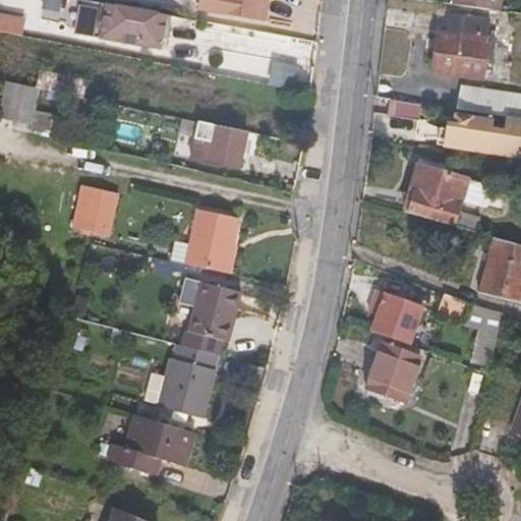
[(201,0),(200,8),(257,18),(259,0),(201,0)]
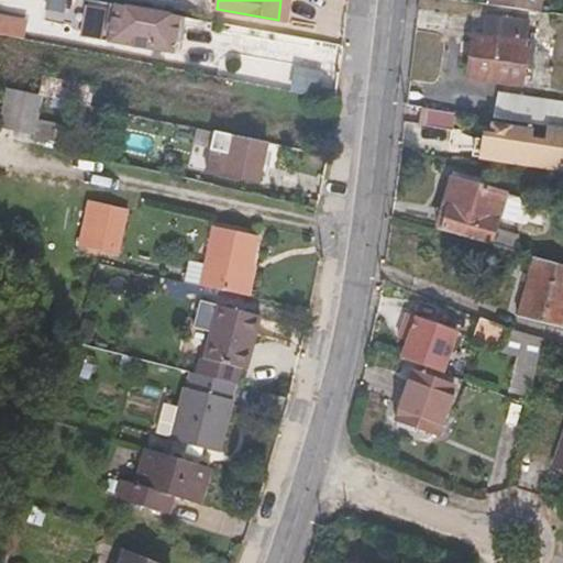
[(496,0),(496,7),(543,12),(544,0),(496,0)]
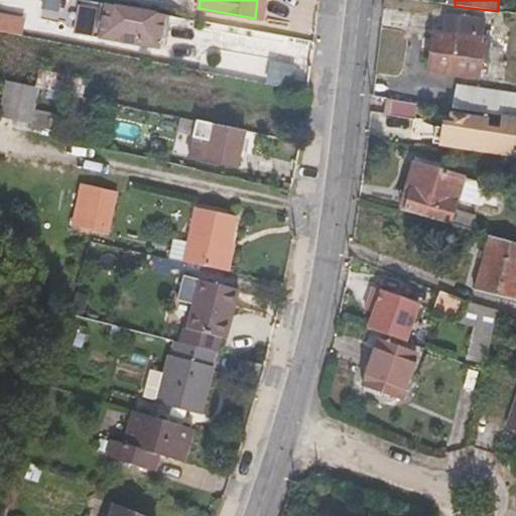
[(108,3),(100,1),(93,36),(102,37),(108,3)]
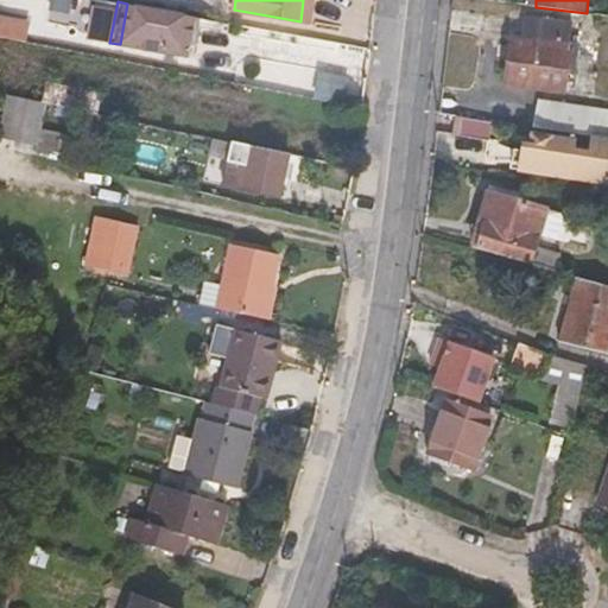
[(138,6),(127,4),(120,44),(188,56),(195,17),(138,6)]
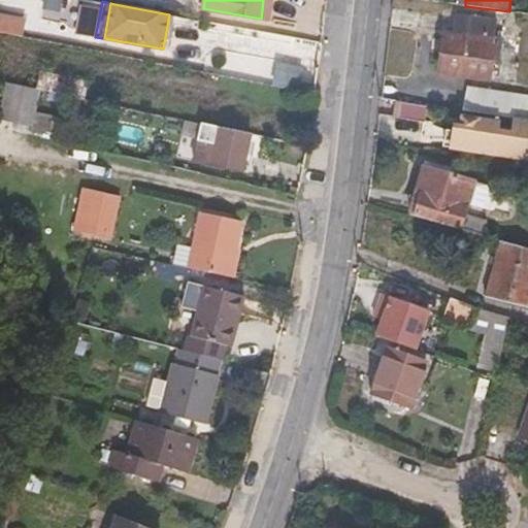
[(176,15),(169,14),(163,48),(170,50),(176,15)]
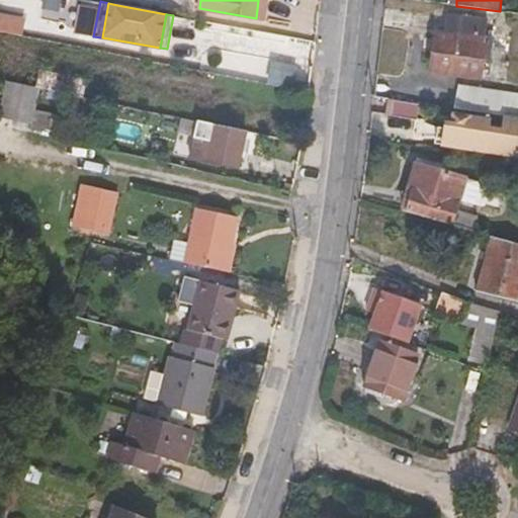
[(488,19),(447,14),(444,35),(436,34),(431,70),(479,78),(482,62),(490,63),(493,37),(486,36),(488,19)]
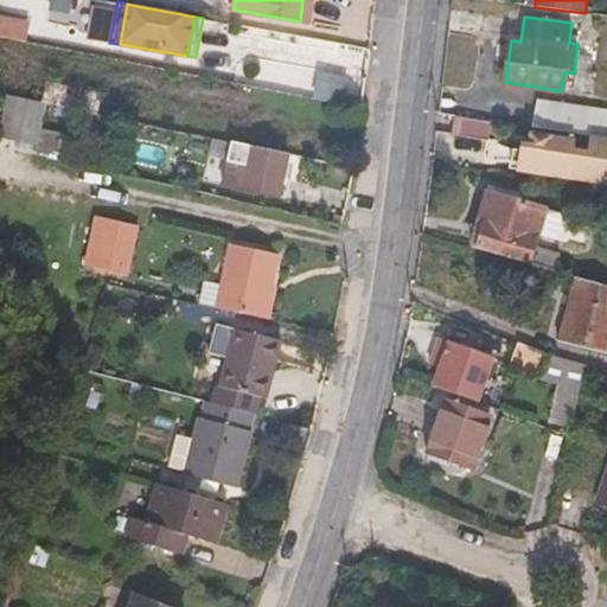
[(45,102),(10,94),(1,134),(38,144),(45,102)]
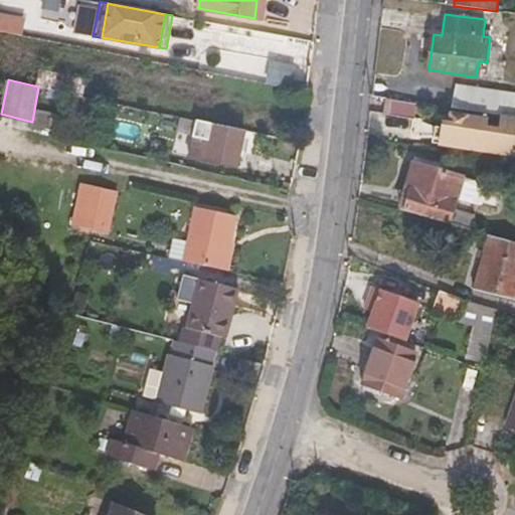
[(100,100),(53,90),(50,105),(97,115),(100,100)]
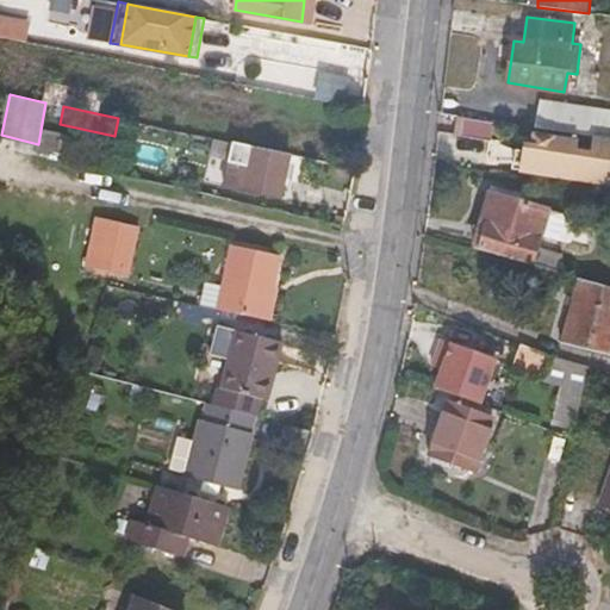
[(564,106),(560,131),(593,136),(598,137),(602,111),(564,106)]
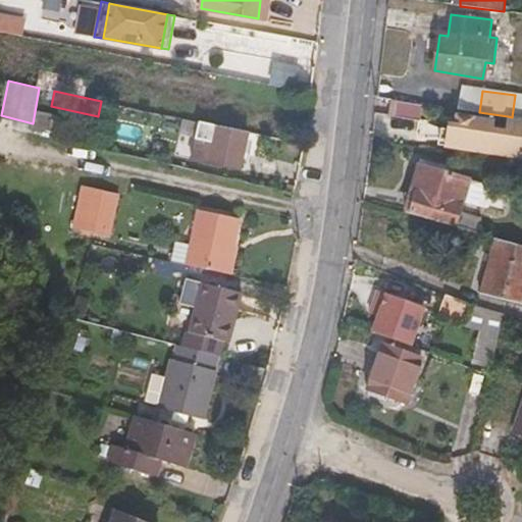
[(422,106),(398,101),(395,114),(419,120),(422,106)]
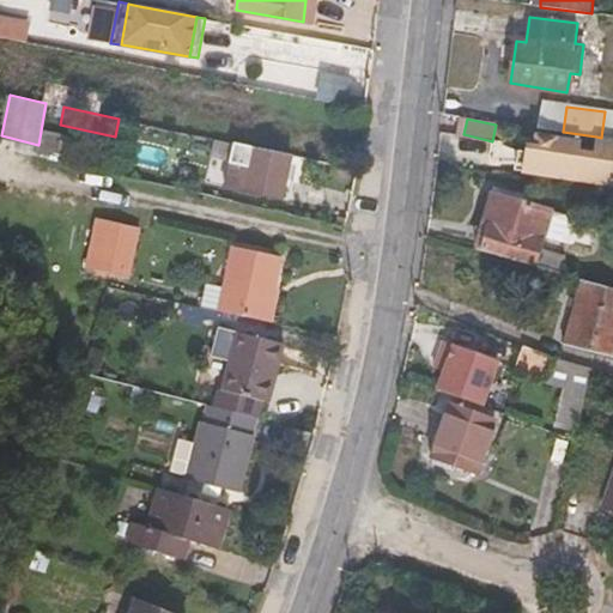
[(577,153),(580,143),(534,135),(534,145),(526,144),(526,152),(519,151),(516,171),(575,182),(575,177),(592,180),(608,182),(612,146),(612,139),(601,138),(596,137),(594,156),(577,153)]
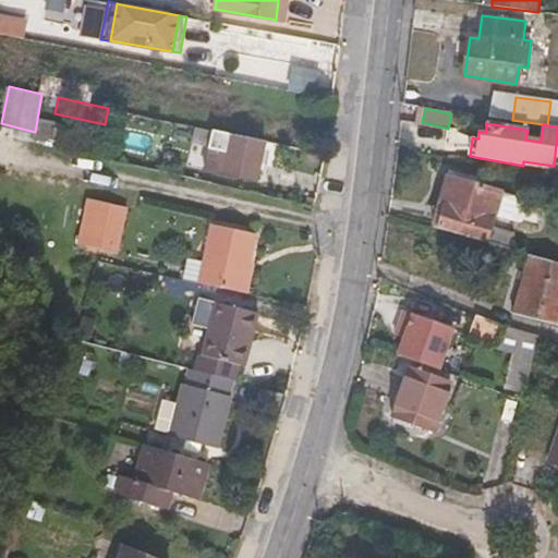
[(265,141),(194,125),(192,134),(211,138),(206,169),(256,179),(265,141)]
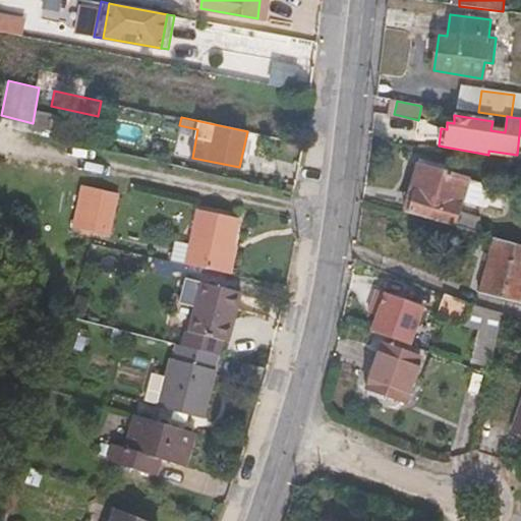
[(162,147),(176,151),(179,137),(164,133),(162,147)]
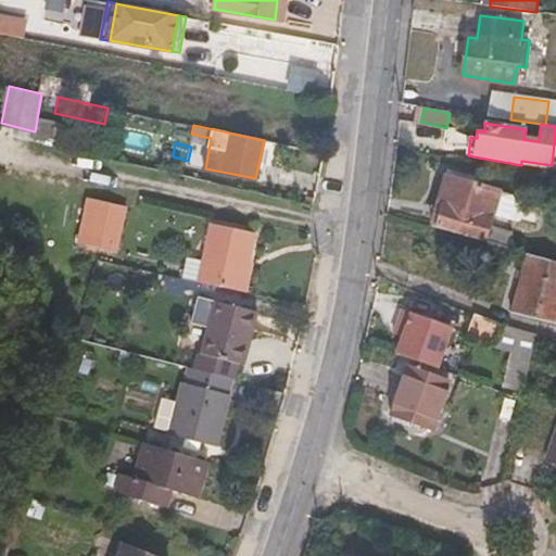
[(433,226),(509,248),(514,231),(491,226),(501,192),(447,175),(433,226)]
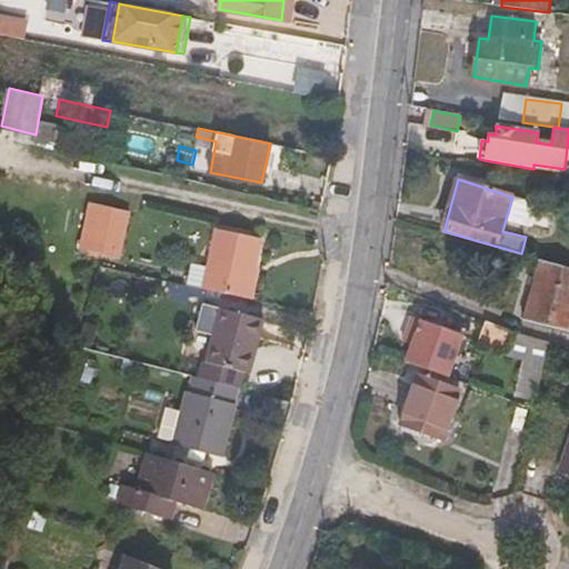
[(132,197),(115,193),(88,188),(83,205),(112,211),(129,215),(132,197)]
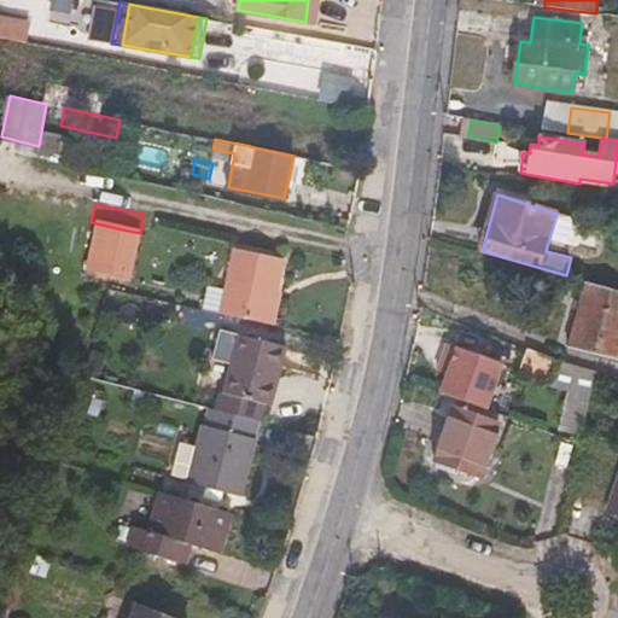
[(221,312),(269,321),(285,257),(235,246),(227,285),(221,312)]
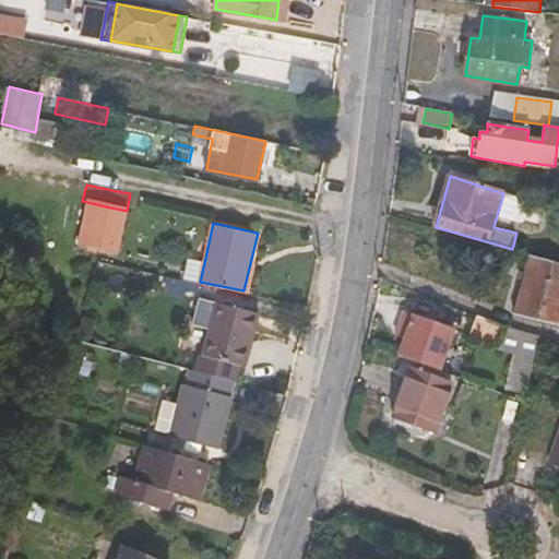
[(176,276),(200,282),(205,258),(180,252),(176,276)]
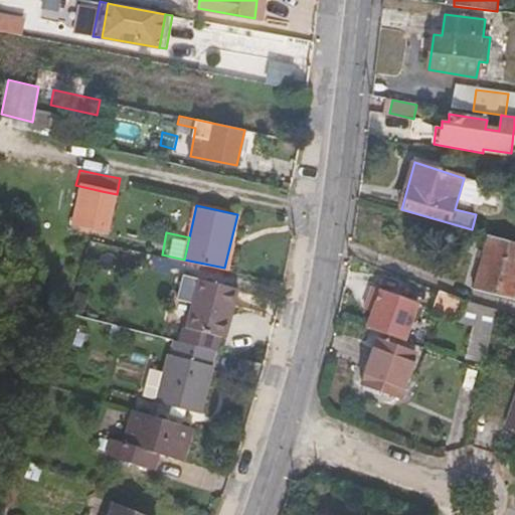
[(514,241),(490,234),(476,286),(514,298),(514,294),(514,241)]
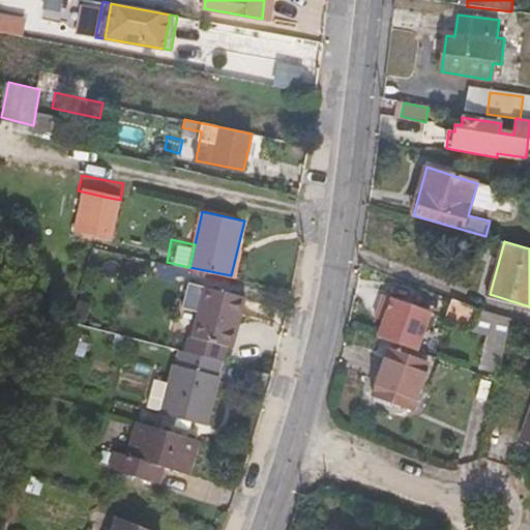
[(194,336),(231,346),(244,297),(207,287),(194,336)]
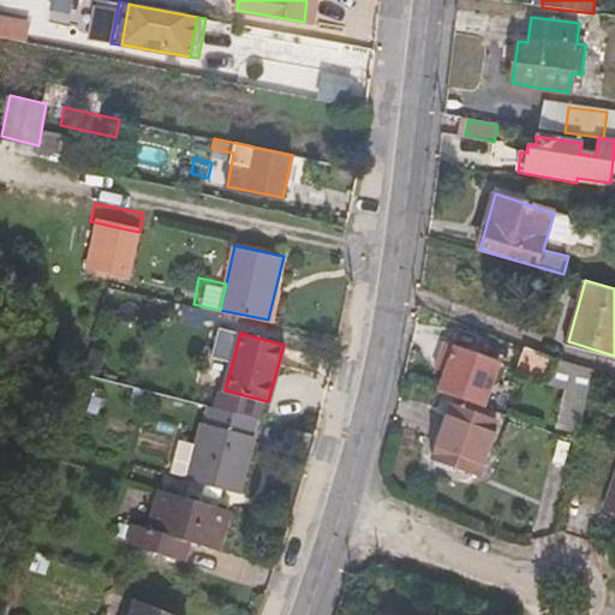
[(449,336),(437,382),(489,395),(501,348),(449,336)]
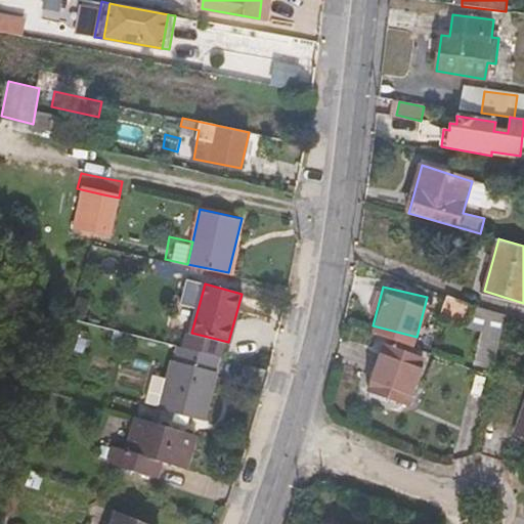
[(477,362),(493,366),(506,314),(476,305),(472,326),(483,330),(477,362)]
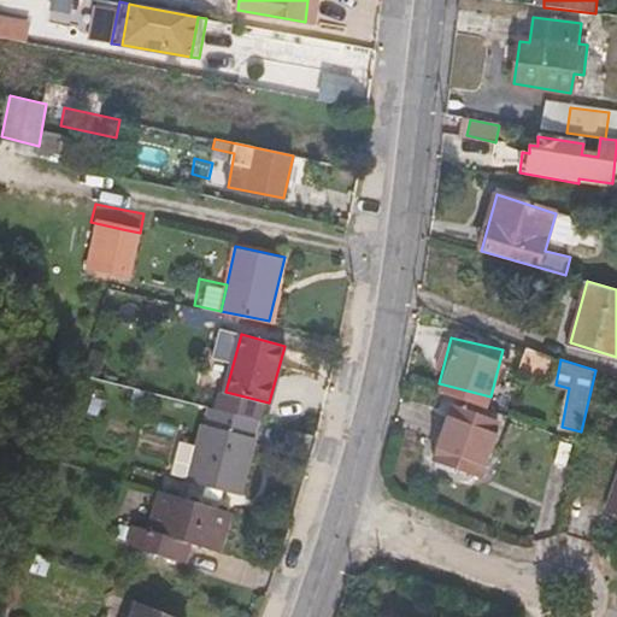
[(240,491),(259,418),(209,405),(189,479),(240,491)]
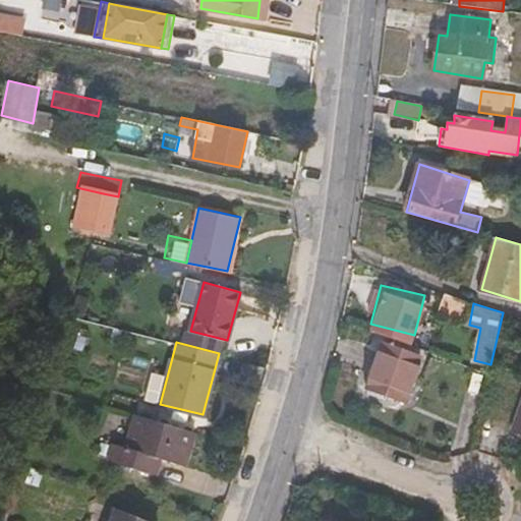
[(421,357),(382,343),(366,387),(405,401),(421,357)]
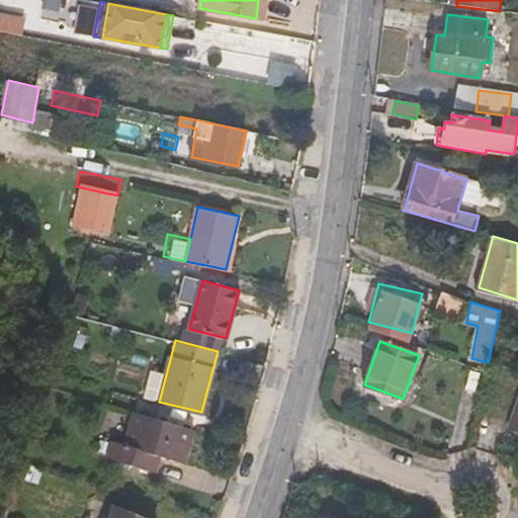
[(517,403),(509,427),(517,429),(517,403)]
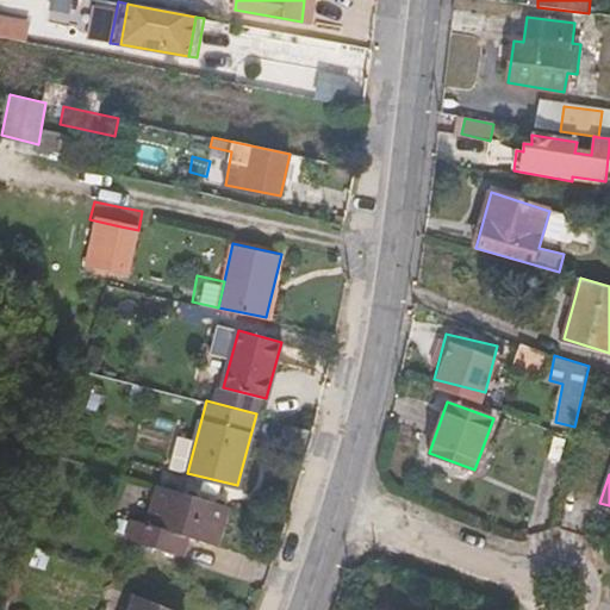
[(218,545),(230,506),(159,485),(147,522),(135,518),(128,539),(186,555),(191,537),(218,545)]
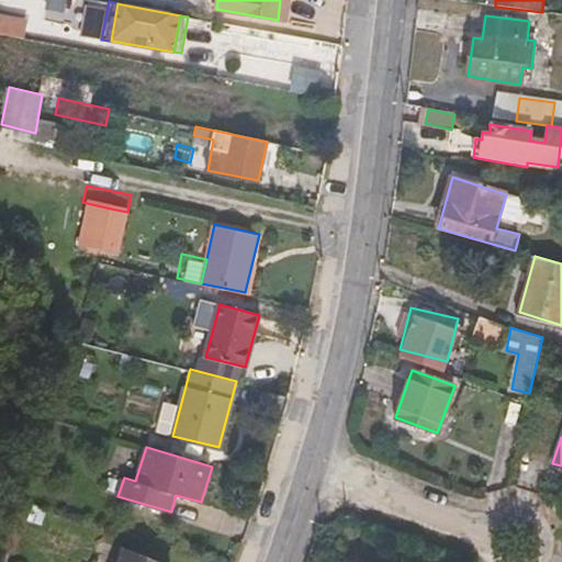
[(114,561),(121,561),(127,549),(121,547),(114,561)]
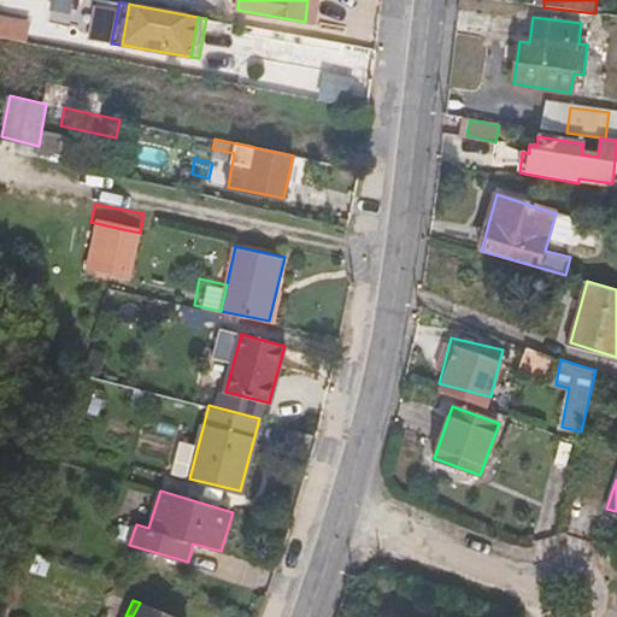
[(175,616),(140,603),(133,616),(175,616)]
